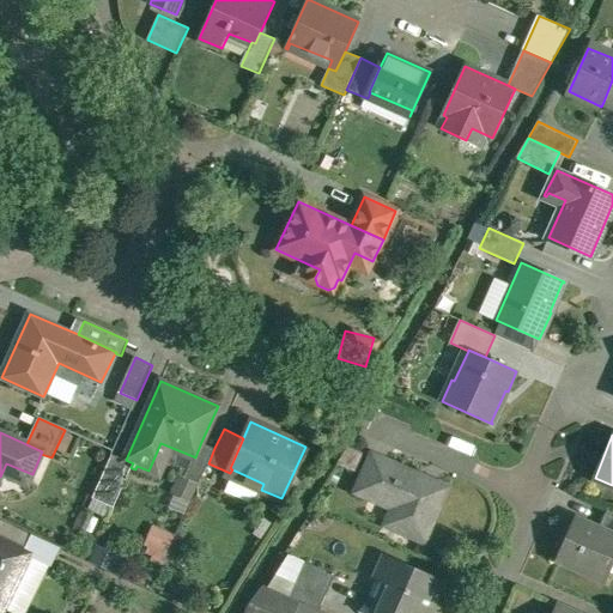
[(195,457),(193,456),(184,477),(199,483),(208,463),(214,448),(201,442),(195,457)]
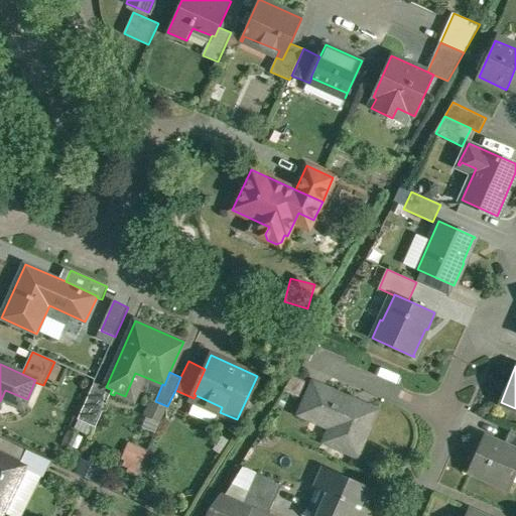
[(95,383),(79,419),(96,427),(111,394),(110,393),(112,390),(106,387),(95,383)]
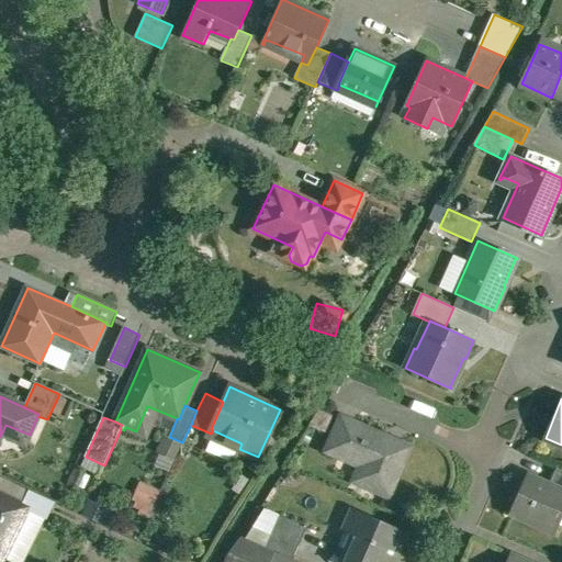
[(355,424),(341,418),(327,451),(340,457),(355,424)]
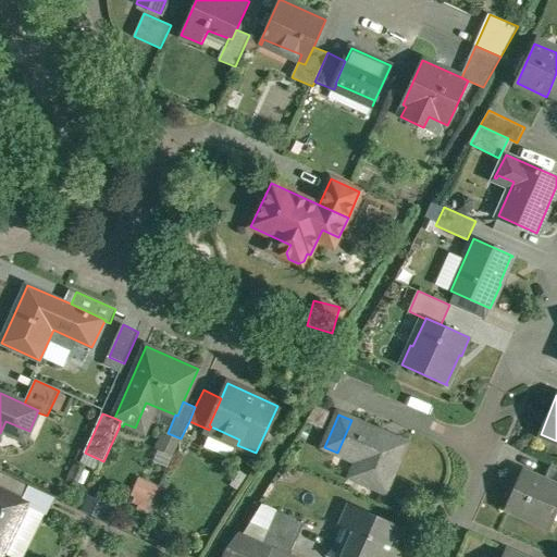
[(408,443),(353,419),(351,420),(337,453),(362,463),(356,479),(386,492),(408,443)]
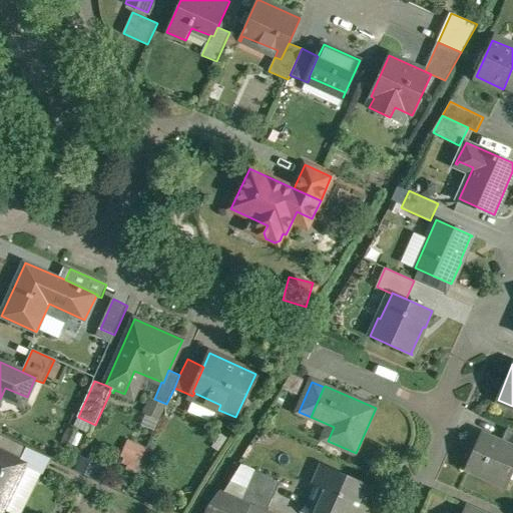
[(512,428),(509,427),(503,440),(512,444),(512,428)]
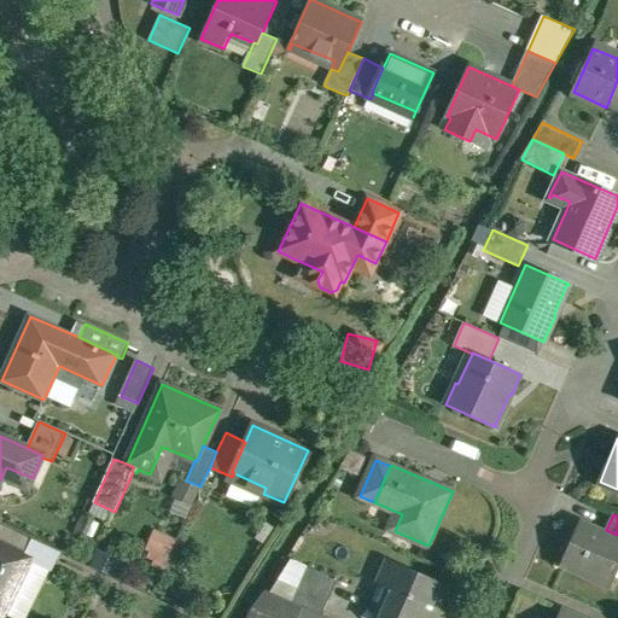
[(617,535),(606,530),(583,519),(564,563),(612,584),(617,570),(617,535)]
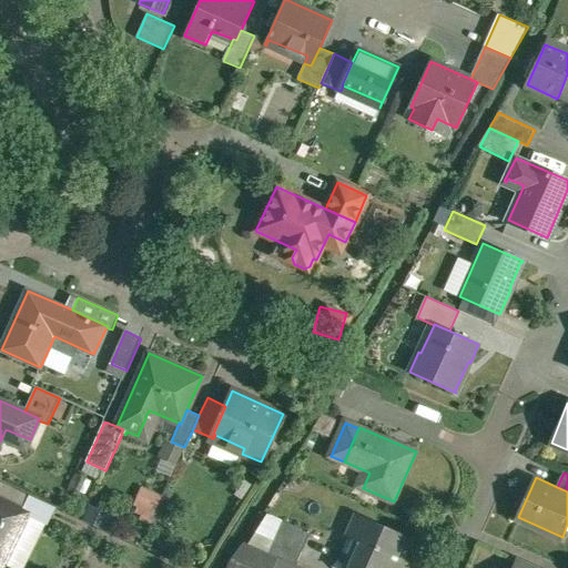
[(30,496),(0,482),(0,497),(23,509),(30,496)]
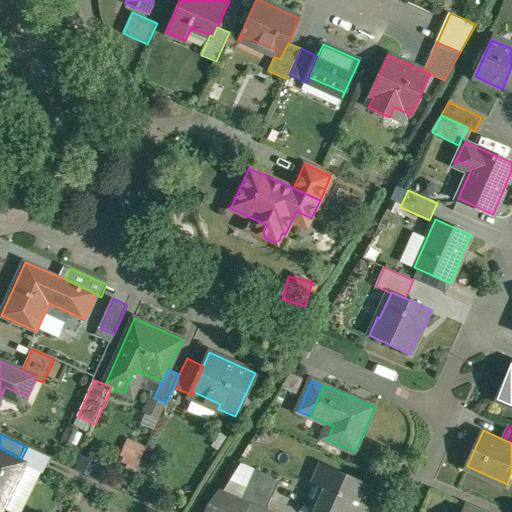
[(145,446),(125,438),(119,456),(139,463),(145,446)]
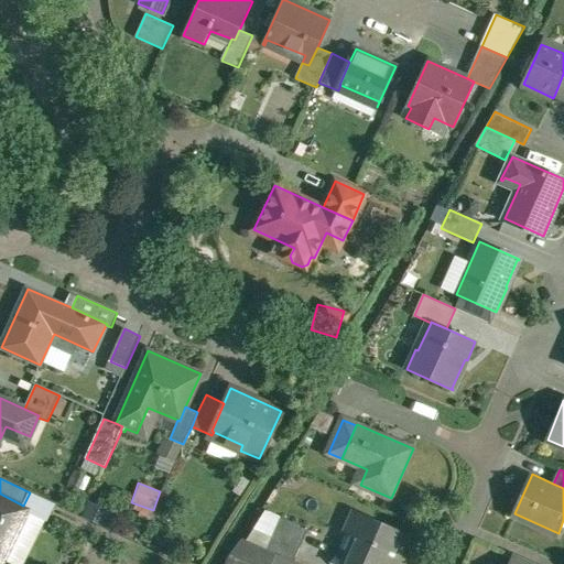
[(23,506),(0,494),(0,563),(2,563),(29,512),(47,521),(55,503),(30,492),(23,506)]
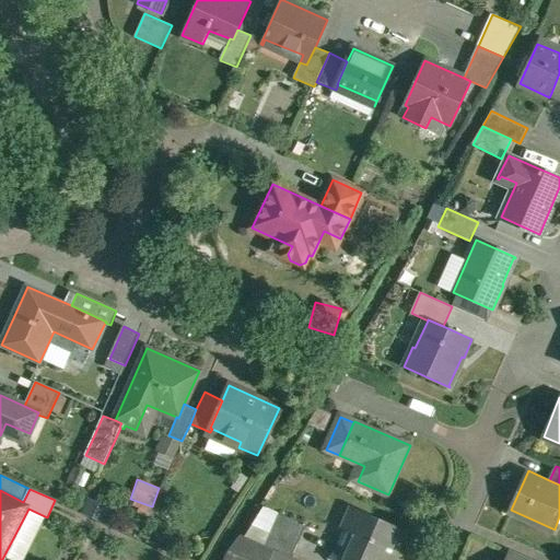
[(392,559),(405,532),(352,509),(345,528),(356,533),(342,559),(392,559)]
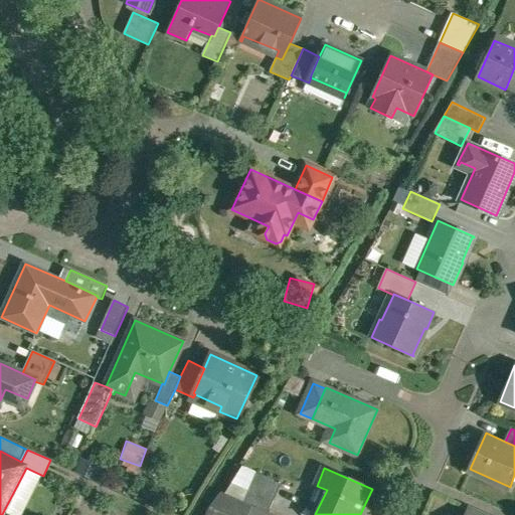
[(281,483),(255,472),(242,501),(255,507),(268,512),(281,483)]
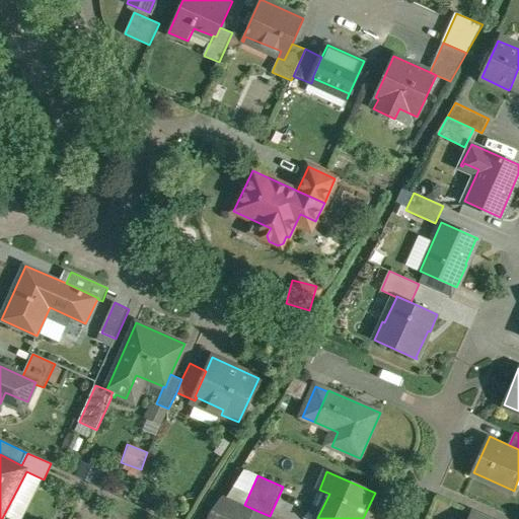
[(223,496),(212,510),(207,518),(231,518),(220,514),(227,498),(223,496)]
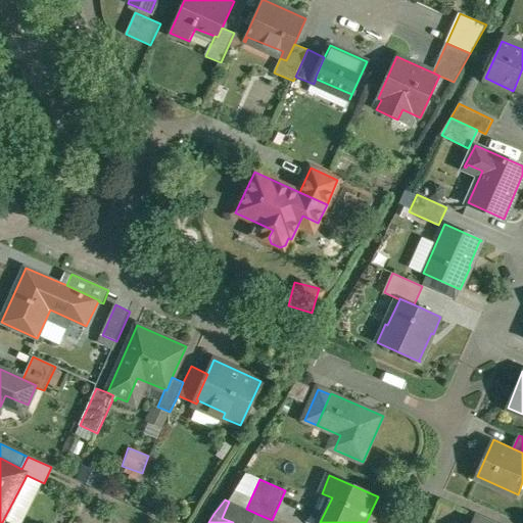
[(246,509),(229,502),(222,518),(233,522),(255,522),(259,515),(246,509)]
